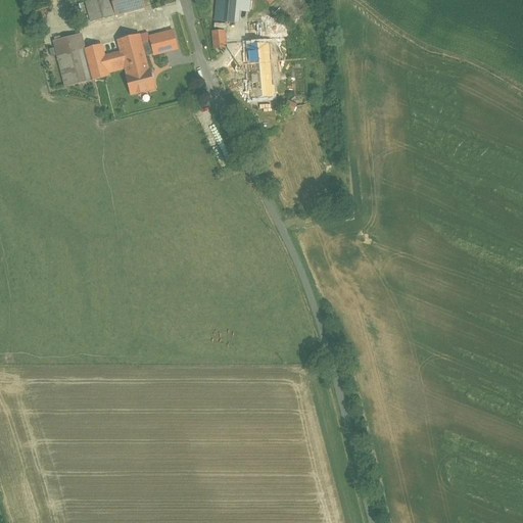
[(102,0),(85,0),(88,9),(104,5),(102,0)]
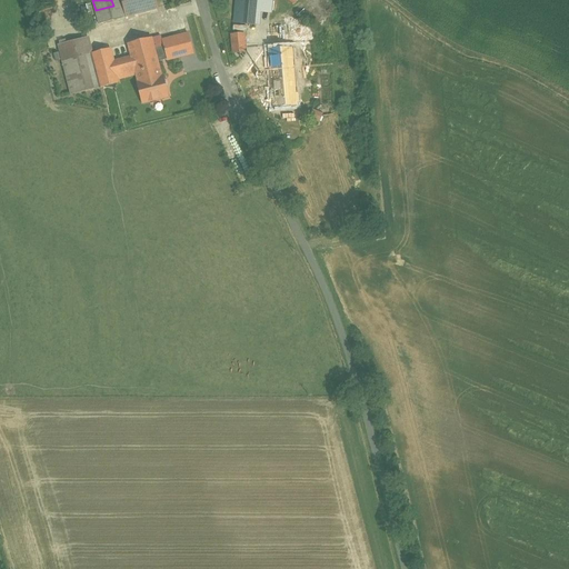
[(111,0),(113,6),(117,19),(150,10),(147,0),(111,0)]
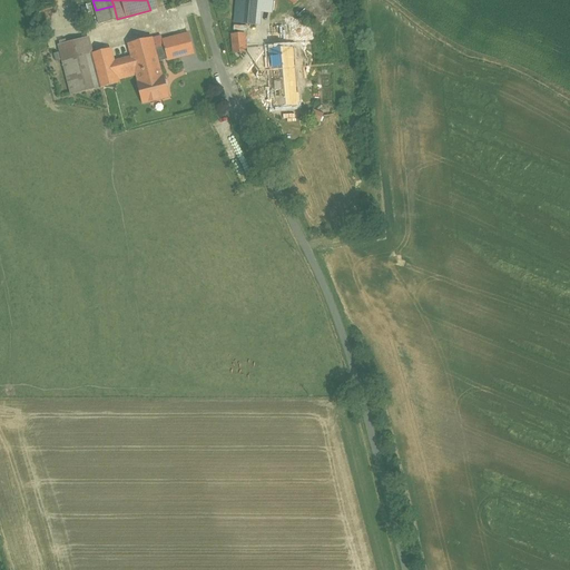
[(156,0),(147,0),(150,10),(158,8),(156,0)]
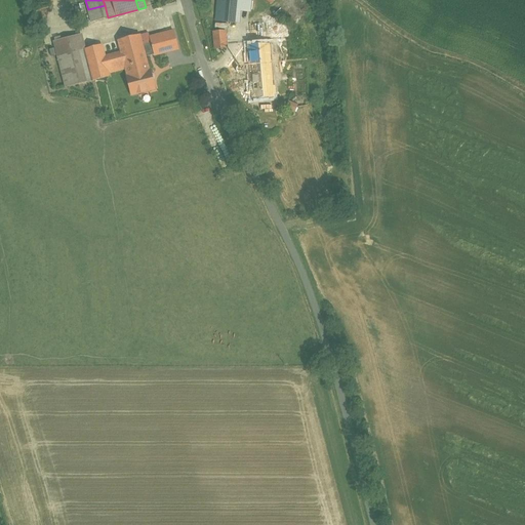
[(246,0),(218,0),(216,22),(244,24),(246,0)]
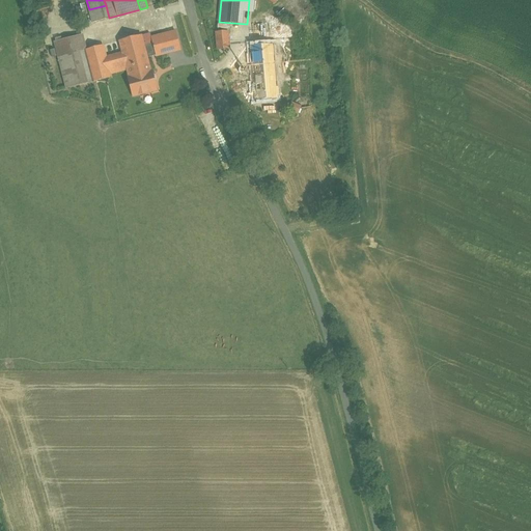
[(106,5),(89,9),(92,22),(109,18),(106,5)]
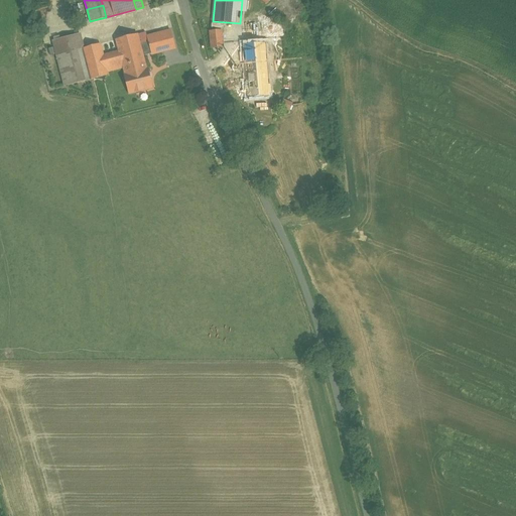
[(138,34),(116,40),(119,51),(103,56),(100,44),(84,48),(80,34),(53,40),(65,86),(91,80),(108,76),(106,68),(122,63),(121,61),(143,56),(151,54),(175,48),(170,30),(147,36),(148,41),(140,43),(138,34)]
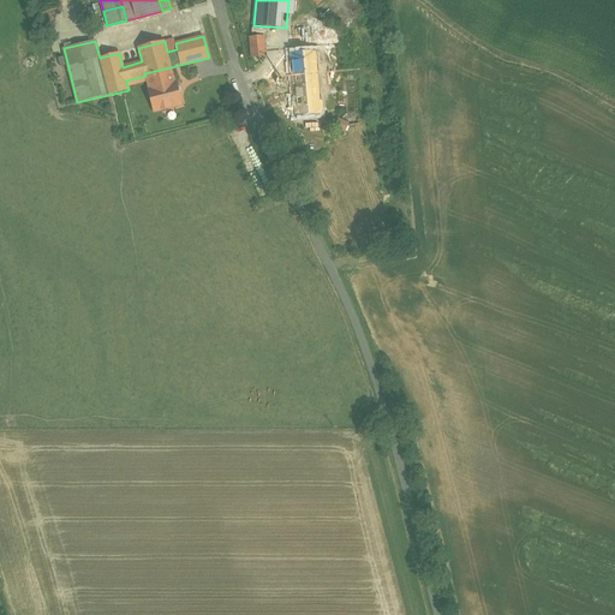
[(264,36),(250,37),(252,58),(266,57),(264,36)]
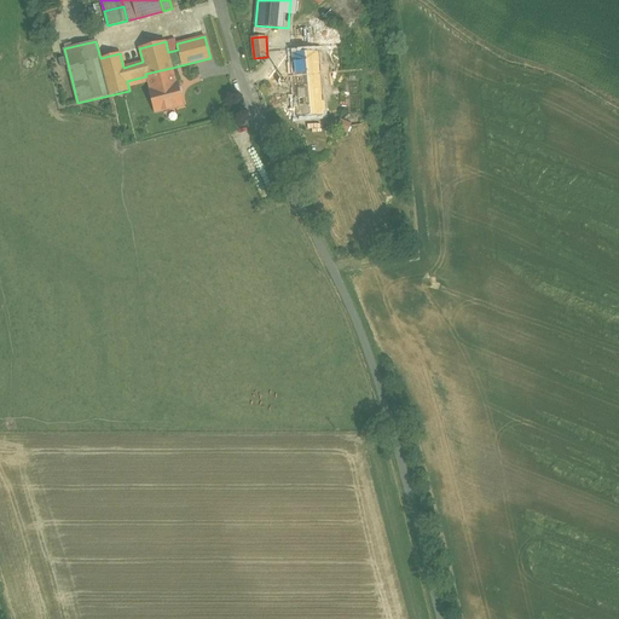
[(341,50),(291,55),(294,74),(319,71),(343,69),(341,50)]
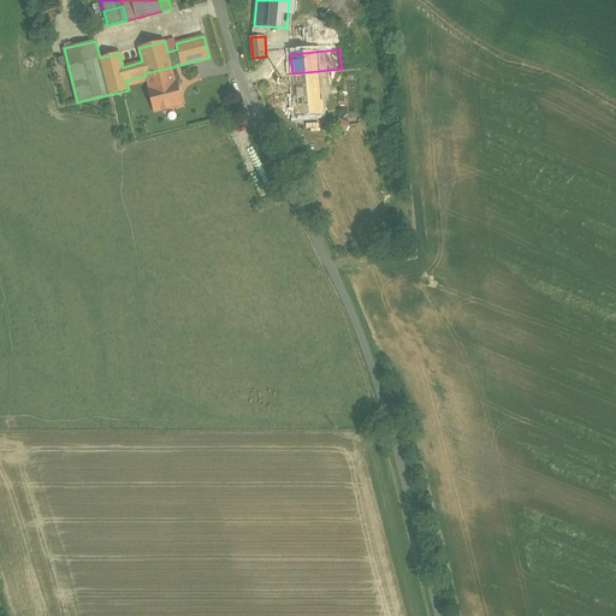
[(171,67),(144,73),(146,76),(149,88),(148,89),(154,112),(182,105),(176,82),(171,67)]
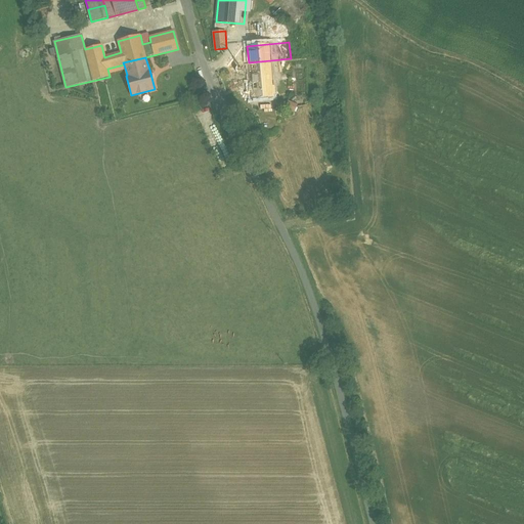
[(270,60),(249,62),(252,99),(273,97),(270,60)]
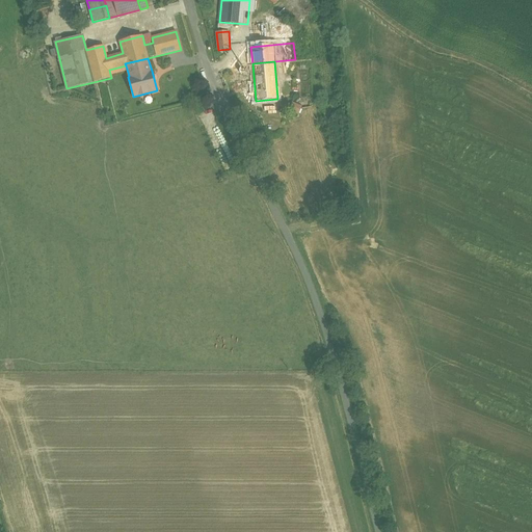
[(291,110),(301,114),(304,106),(294,102),(291,110)]
